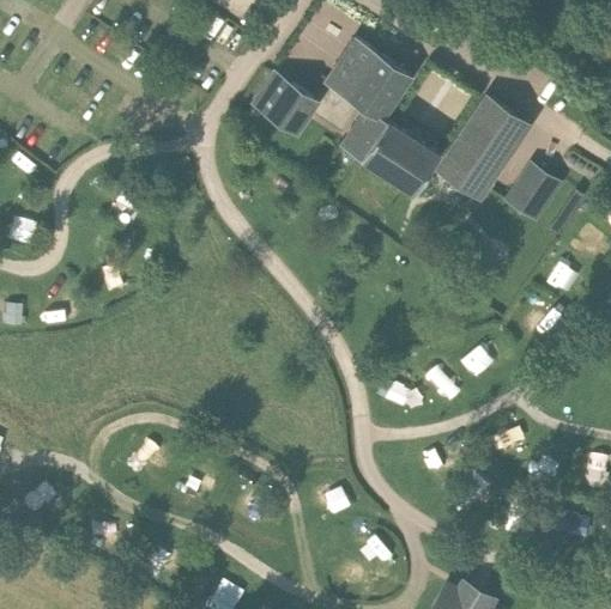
[(381,117),(409,77),(354,40),(325,83),(363,108),(340,145),(413,193),(437,156),(381,117)]
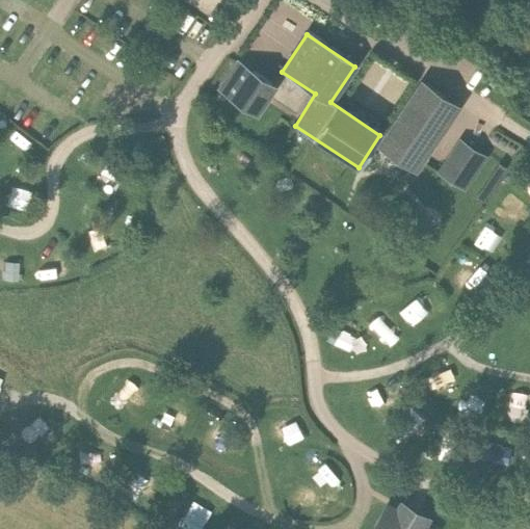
[(269,86),(236,64),(218,91),(256,115),(259,110),(255,108),(269,86)]
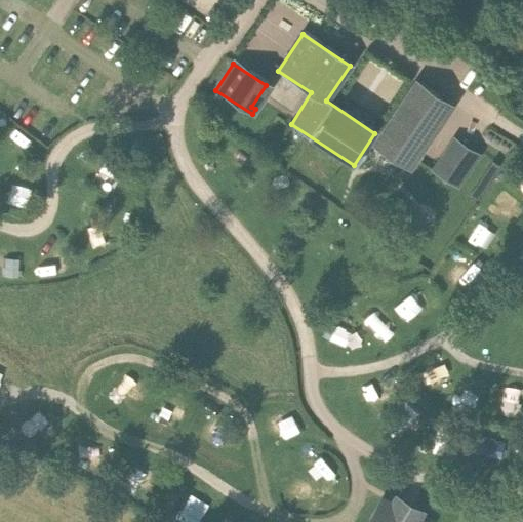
[(415,83),(379,138),(372,149),(403,168),(409,158),(419,143),(446,104),(415,83)]
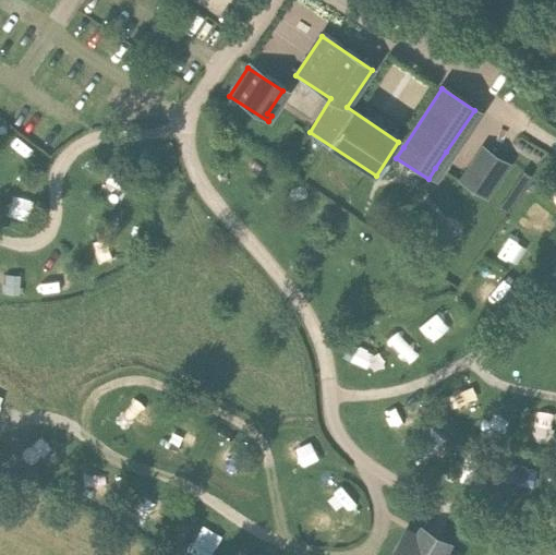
[(456,184),(483,203),(508,166),(480,147),(456,184)]
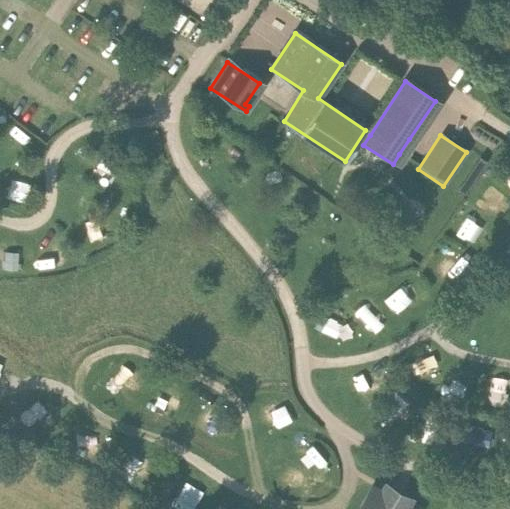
[(479,157),(458,188),(465,192),(486,162),(479,157)]
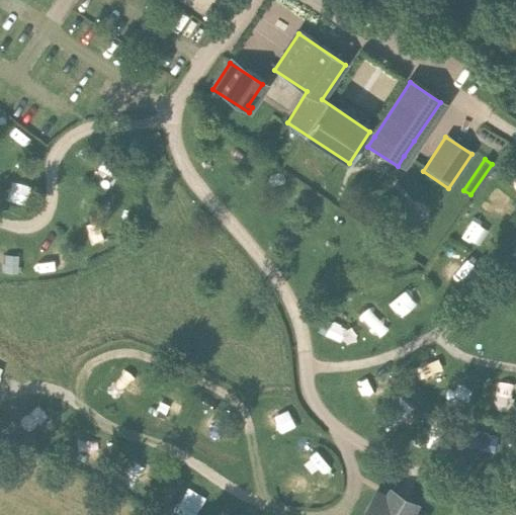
[(131,383),(124,400),(135,403),(141,387),(131,383)]
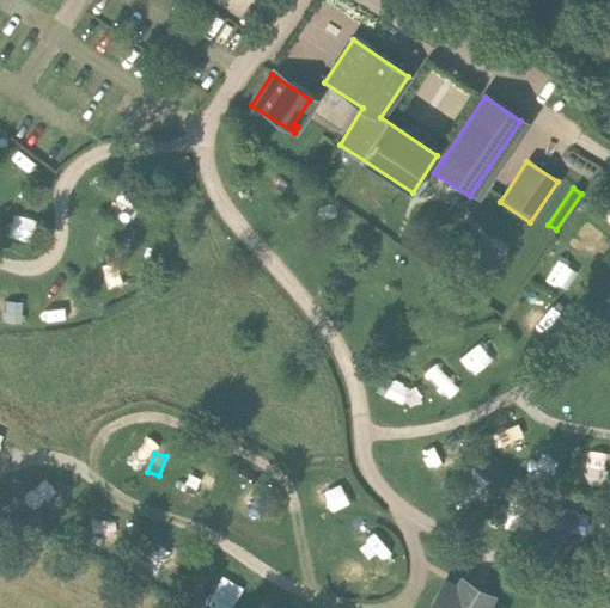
[(194,493),(213,502),(220,486),(201,477),(194,493)]
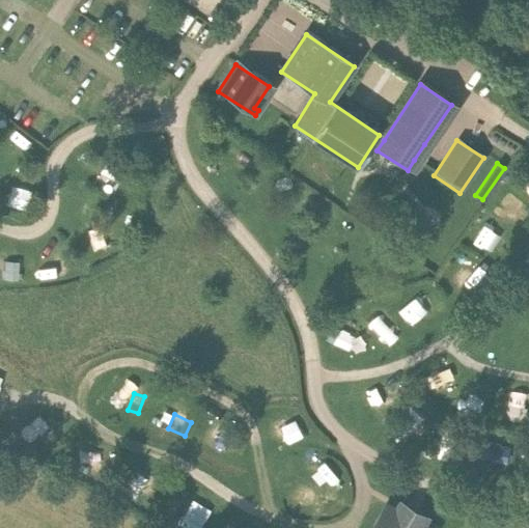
[(205,449),(225,457),(233,436),(215,428),(205,449)]
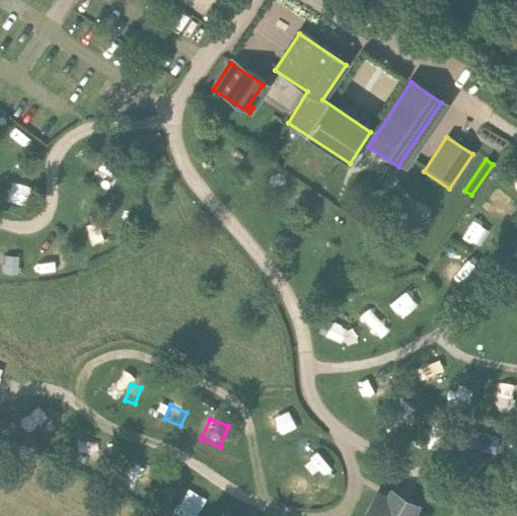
[(376,498),(365,515),(408,515),(386,503),(376,498)]
